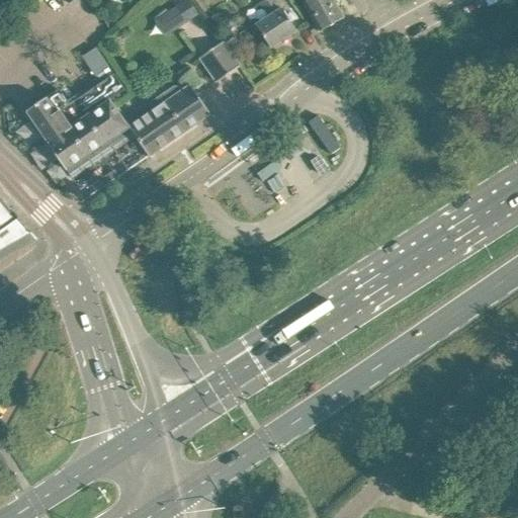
[(256,25),(271,48),(296,30),(282,8),(276,0),(264,0),(261,2),(270,16),(256,25)]
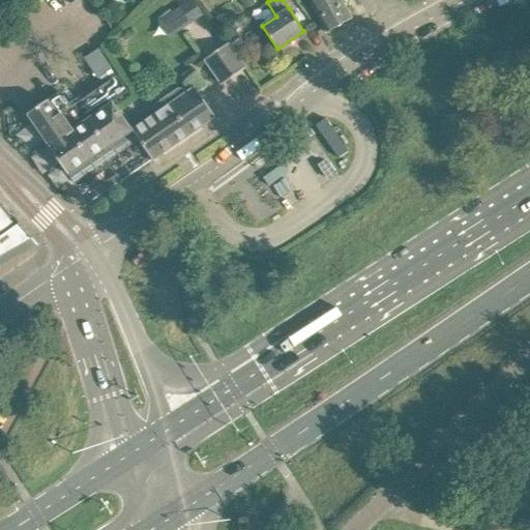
[(312,0),(313,1),(310,3),(327,32),(352,18),(342,0),(312,0)]
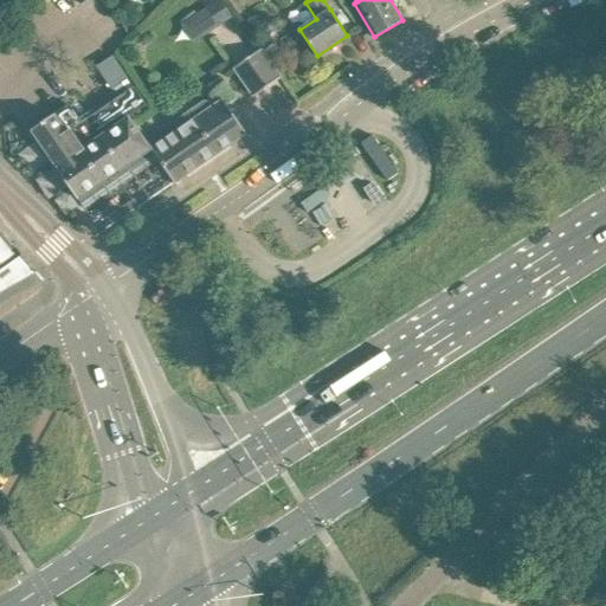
[(206,7),(193,15),(206,34),(219,26),(206,7)]
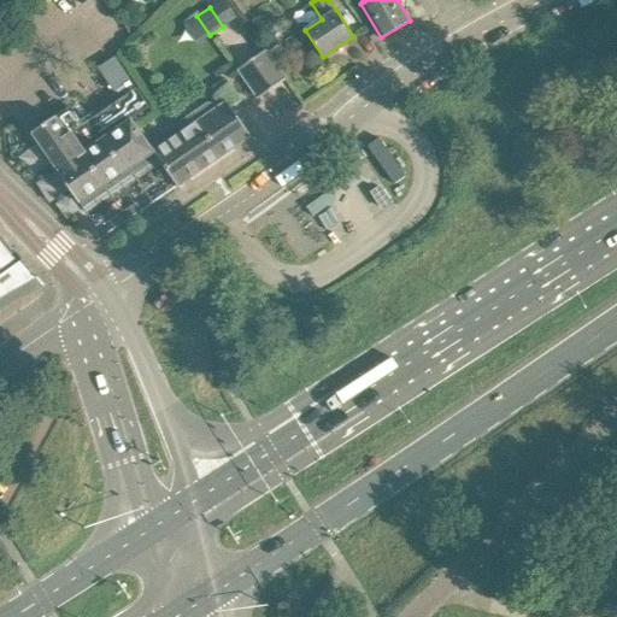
[(240,70),(259,98),(285,80),(265,52),(240,70)]
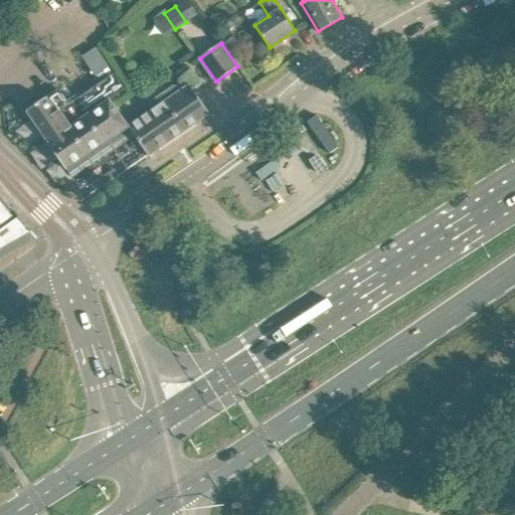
[(44,99),(27,110),(48,142),(47,142),(66,169),(87,155),(92,163),(111,150),(105,143),(129,127),(128,126),(125,122),(115,108),(110,99),(126,88),(116,72),(99,84),(81,96),(76,89),(71,91),(66,83),(44,99)]
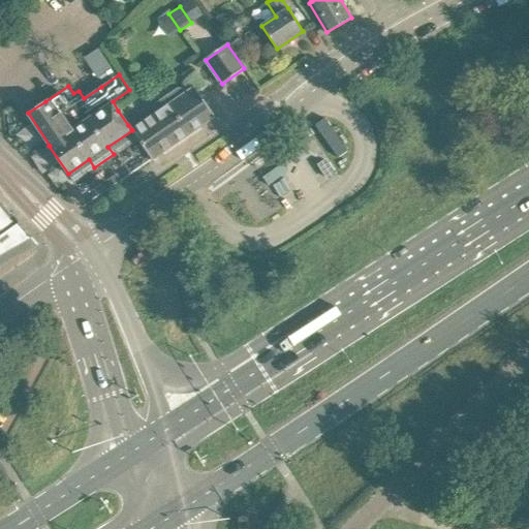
[(155,113),(131,129),(132,130),(152,159),(215,116),(194,86),(185,92),(183,89),(178,88),(154,104),(153,110),(155,113)]
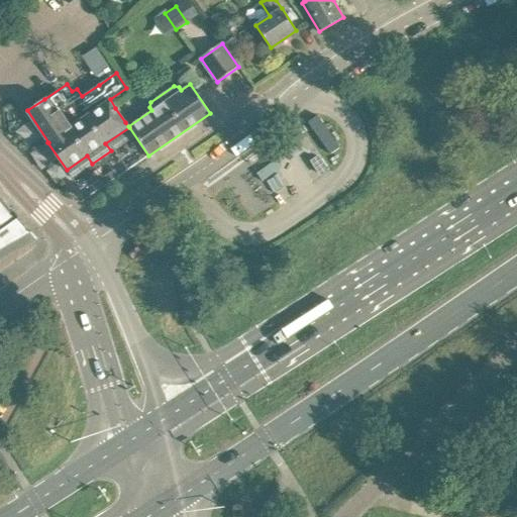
[(0,260),(33,241),(37,238),(14,210),(12,211),(0,196),(0,260)]
